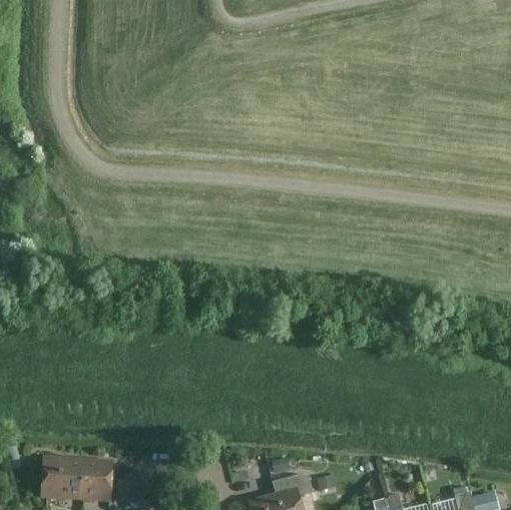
[(293,470),(289,455),(274,459),(278,474),(293,470)]
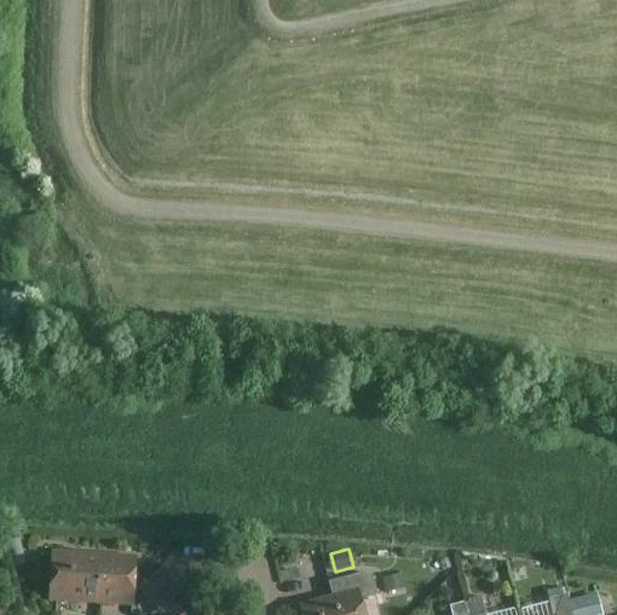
[(138,555),(50,550),(47,598),(136,602),(138,555)]
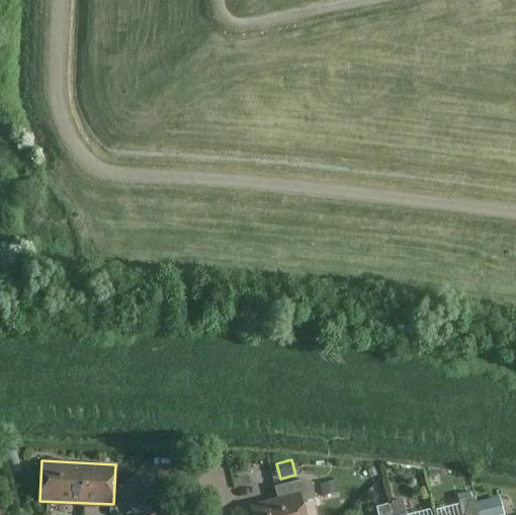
[(155,492),(138,473),(119,490),(137,509),(155,492)]
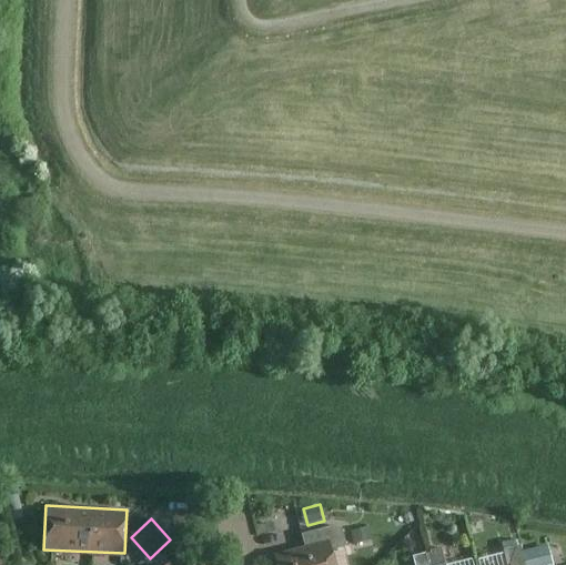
[(303,532),(306,545),(331,538),(333,547),(349,543),(344,525),(333,525),(303,532)]
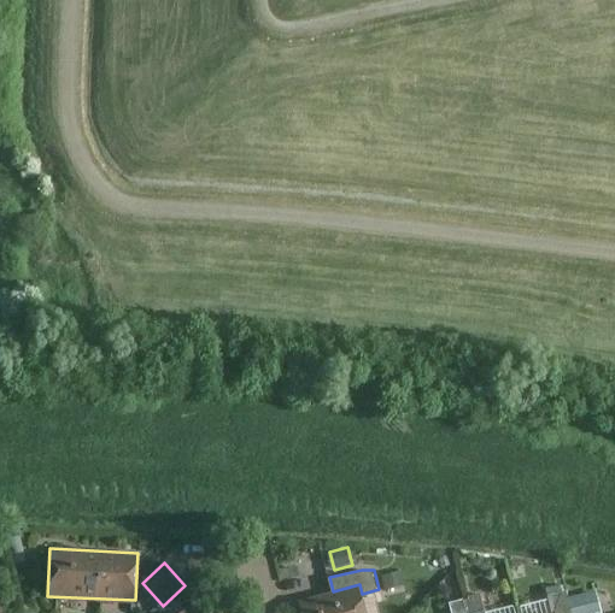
[(333,591),(299,600),(302,612),(367,612),(362,594),(359,584),(333,591)]
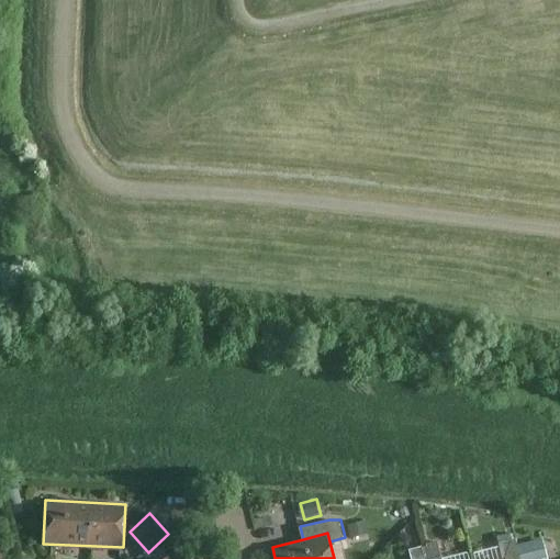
[(501,541),(504,558),(507,558),(522,558),(516,537),(501,541)]
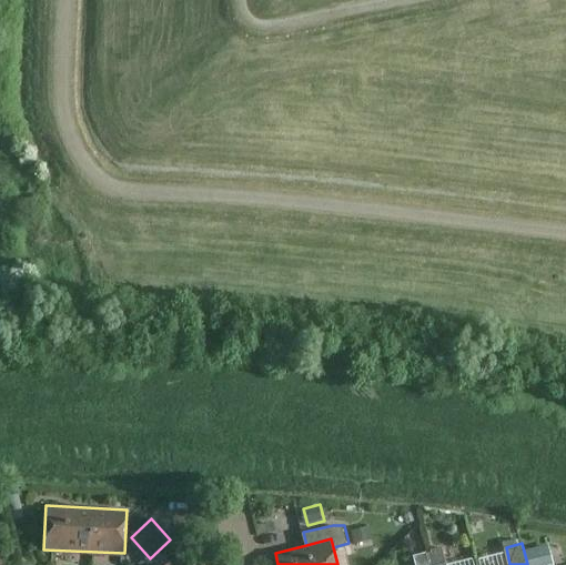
[(431,564),(428,552),(415,555),(417,564),(431,564)]
